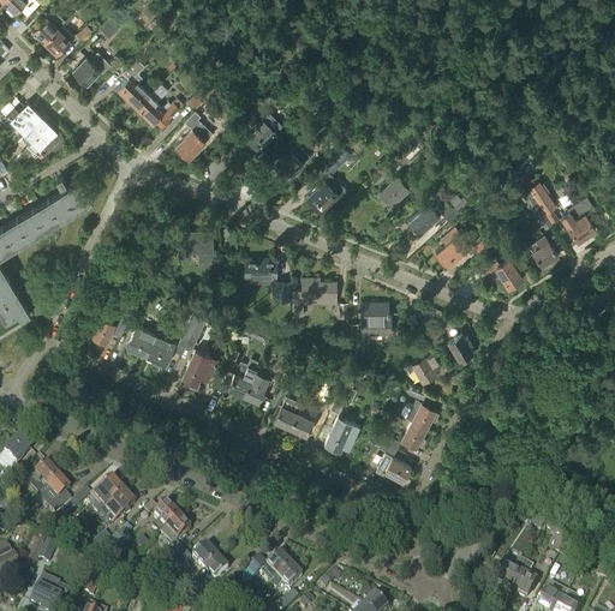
[(15,15),(28,1),(28,0),(5,0),(3,4),(15,15)]
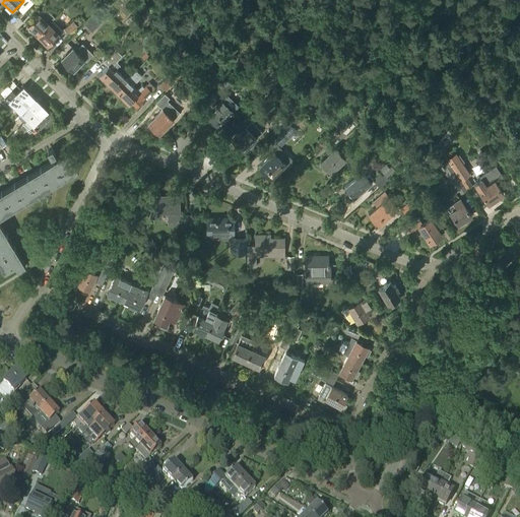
[(55,20),(45,10),(39,16),(27,27),(38,39),(53,23),(53,22),(55,20)]
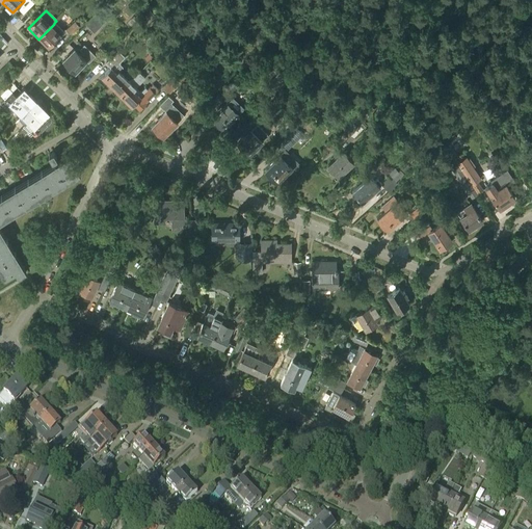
[(156,22),(149,14),(140,22),(148,29),(156,22)]
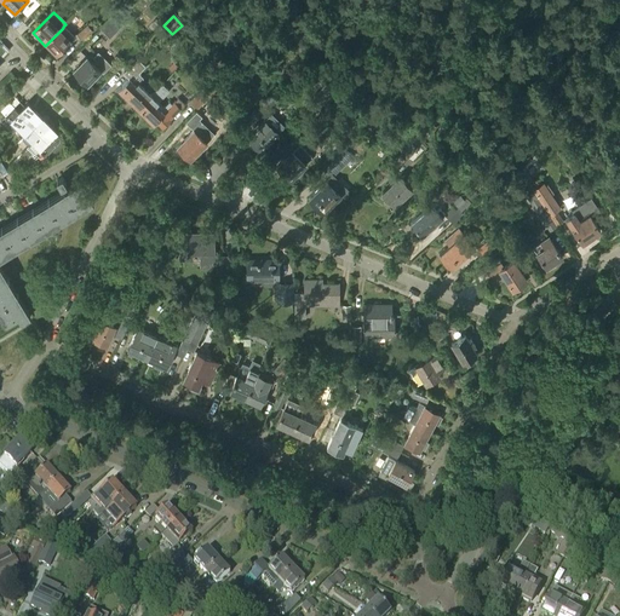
[(110,42),(124,29),(114,18),(99,33),(110,42)]
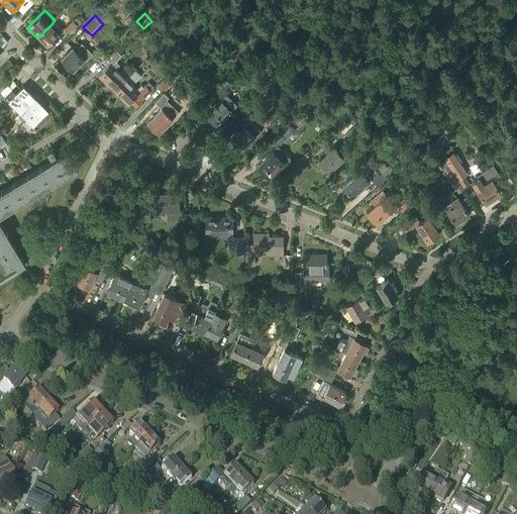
[(46,47),(59,36),(62,32),(53,23),(37,38),(46,47)]
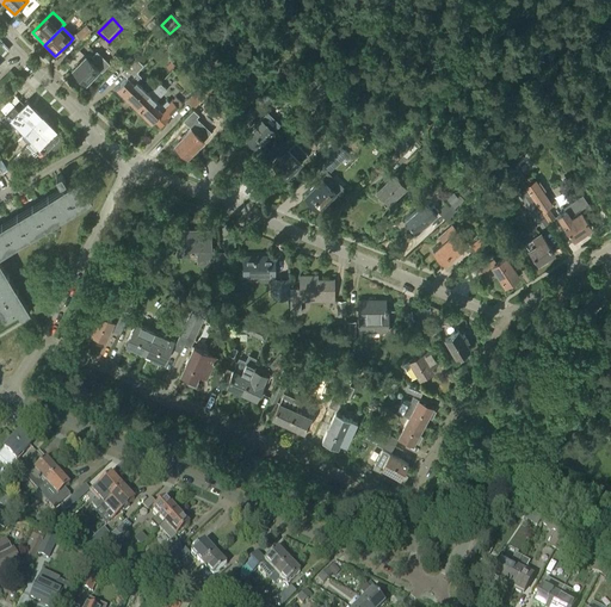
[(82,44),(94,33),(88,28),(76,38),(82,44)]
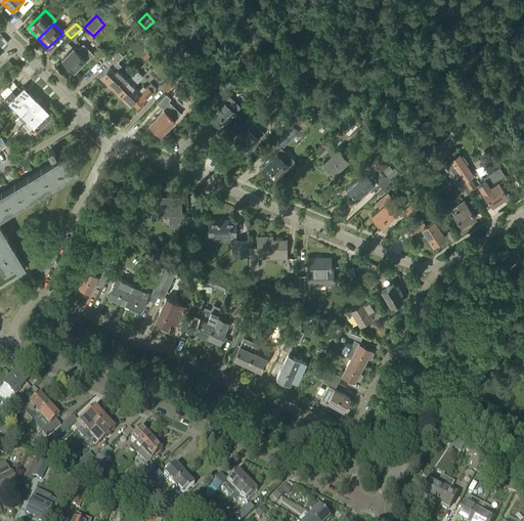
[(62,62),(68,68),(67,70),(71,74),(73,73),(74,74),(85,61),(88,64),(94,57),(83,46),(79,50),(77,48),(75,51),(74,50),(62,62)]
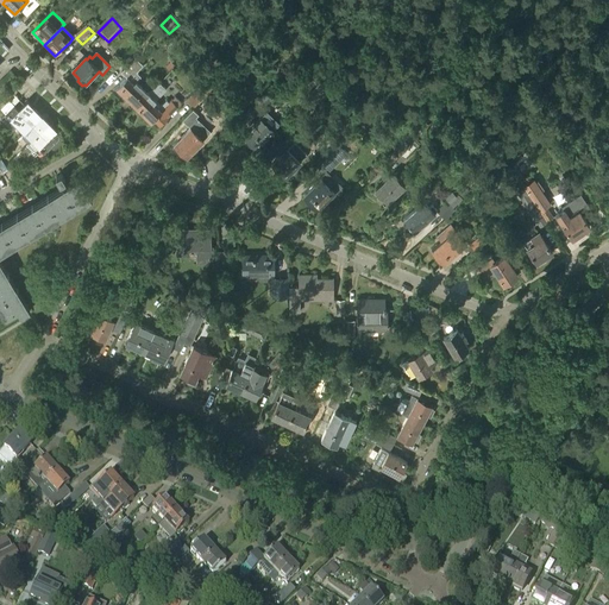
[(136,111),(149,98),(136,86),(140,80),(136,75),(143,69),(135,61),(121,75),(126,80),(115,90),(136,111)]
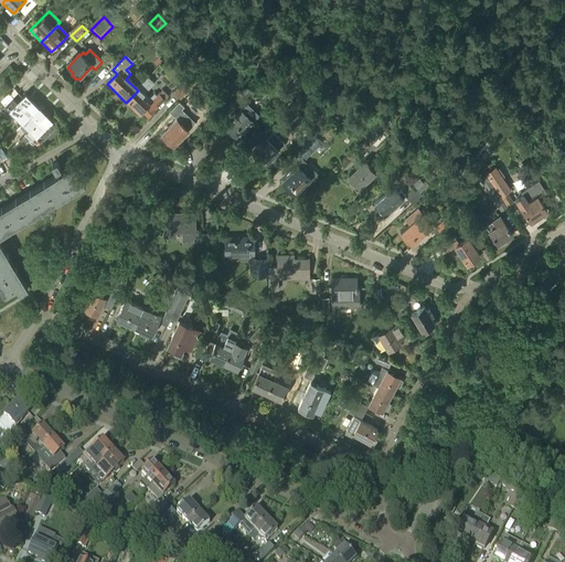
[(181,102),(199,83),(192,76),(174,95),(181,102)]
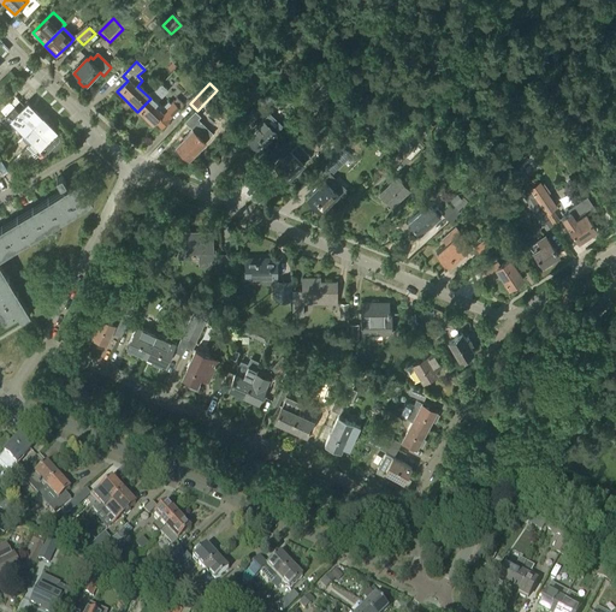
[(325,85),(311,100),(319,110),(333,95),(325,85)]
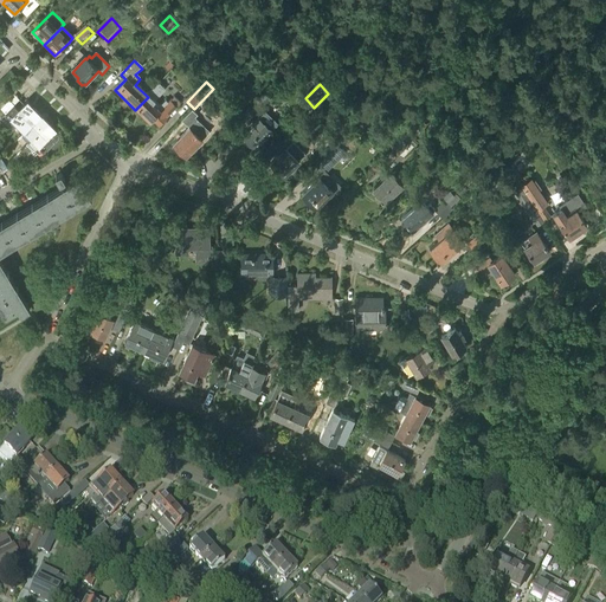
[(156,103),(166,92),(159,85),(148,97),(135,110),(141,117),(143,115),(159,129),(178,110),(176,109),(180,105),(174,99),(168,105),(165,102),(160,107),(156,103)]
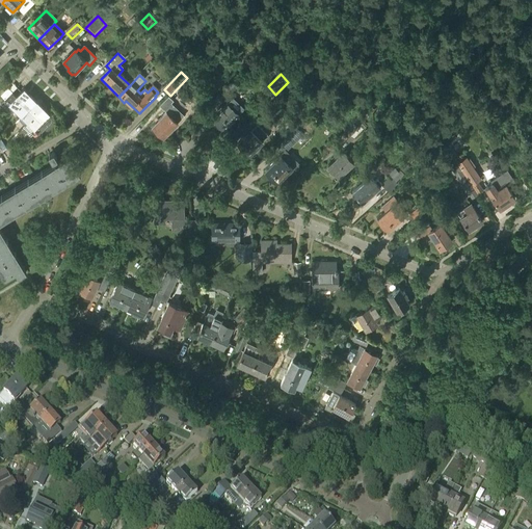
[(17,99),(12,95),(1,106),(11,116),(15,113),(31,98),(24,90),(21,94),(17,99)]
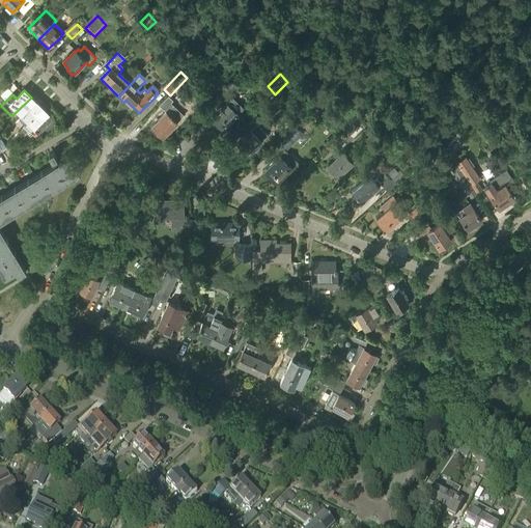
[(224,91),(217,99),(222,103),(228,95),(224,91)]
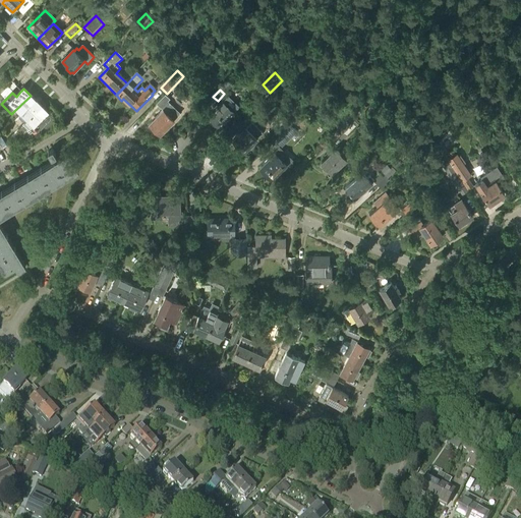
[(20,116),(36,101),(31,96),(14,111),(15,111),(20,116)]
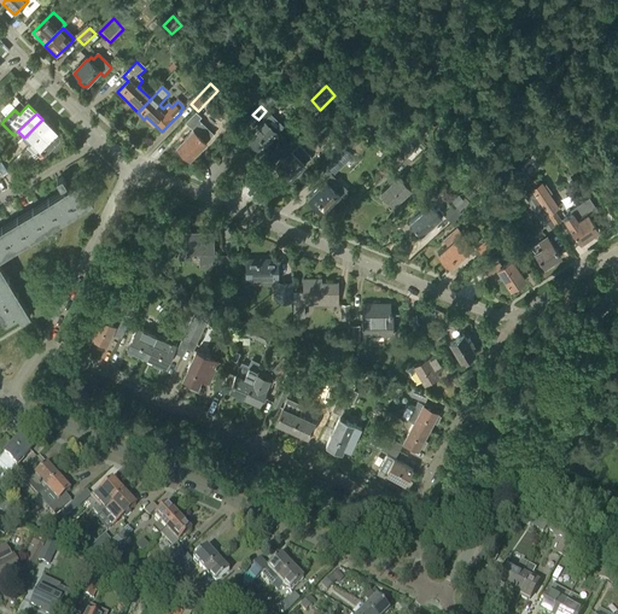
[(192,129),(202,120),(196,115),(187,124),(192,129)]
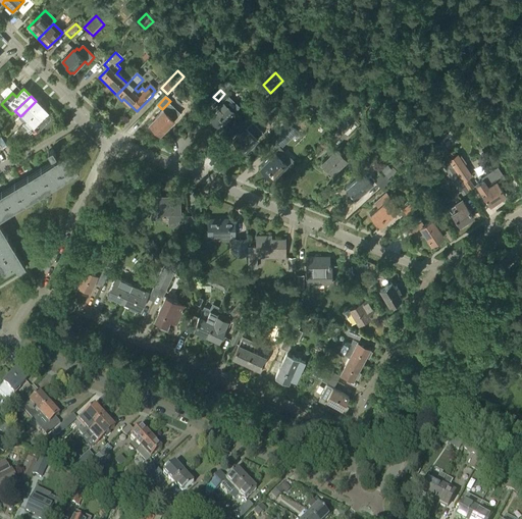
[(239,109),(228,99),(223,103),(217,108),(218,110),(209,119),(207,122),(213,128),(215,125),(219,130),(235,114),(233,113),(239,109)]
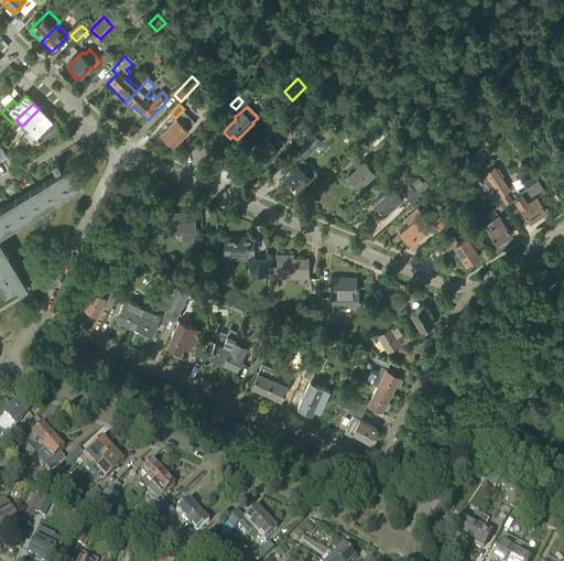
[(39,109),(22,126),(19,130),(25,137),(30,133),(46,117),(39,109)]
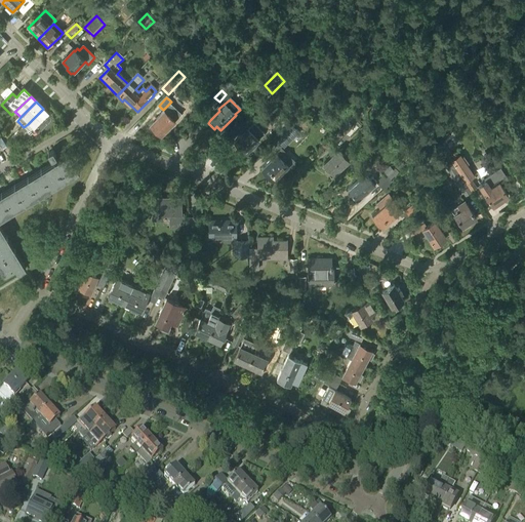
[(379,120),(386,113),(378,107),(372,114),(379,120)]
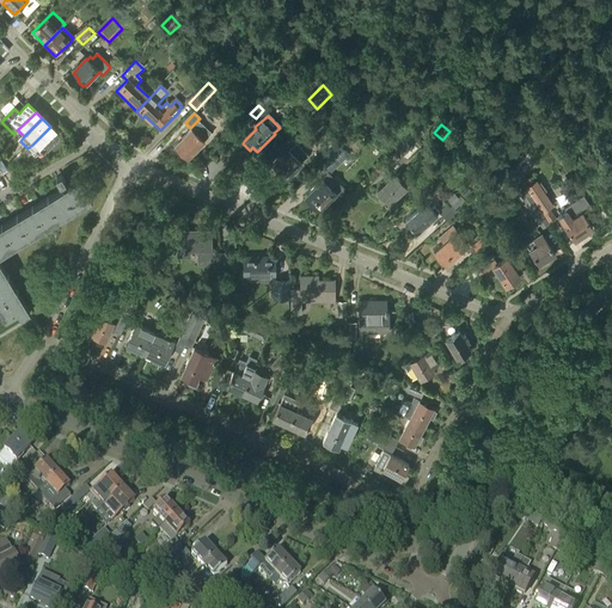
[(57,134),(50,127),(32,145),(28,148),(41,161),(61,141),(60,141),(55,136),(57,134)]
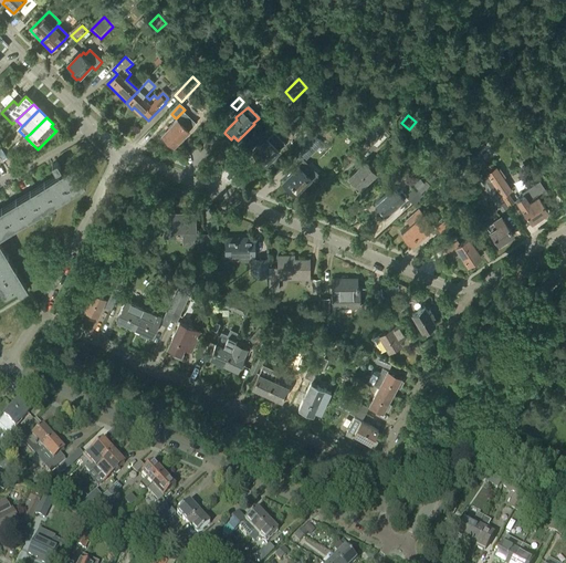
[(174,149),(189,134),(178,122),(161,138),(174,149)]
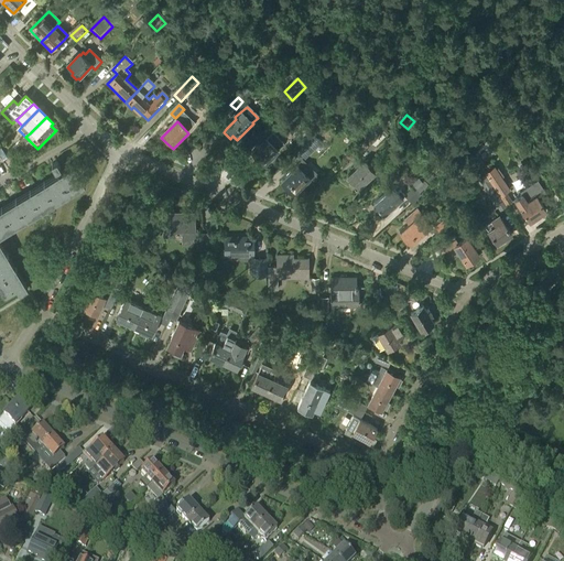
[(371,153),(388,138),(379,129),(364,144),(371,153)]
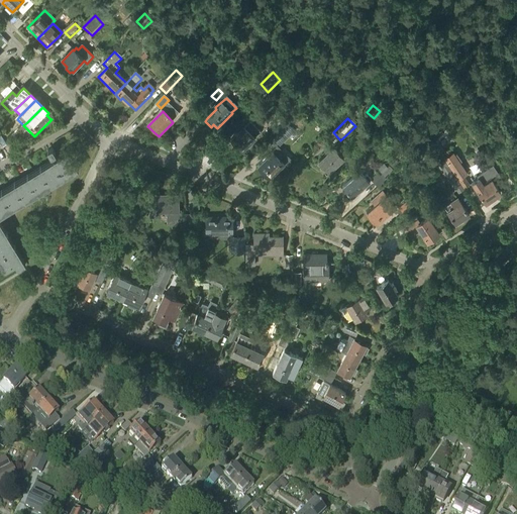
[(278,133),(286,126),(280,120),(272,127),(278,133)]
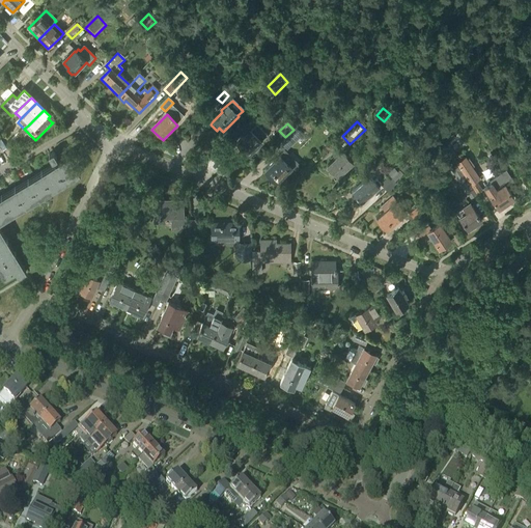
[(267,138),(257,128),(239,147),(248,157),(252,153),(254,155),(259,149),(257,147),(267,138)]
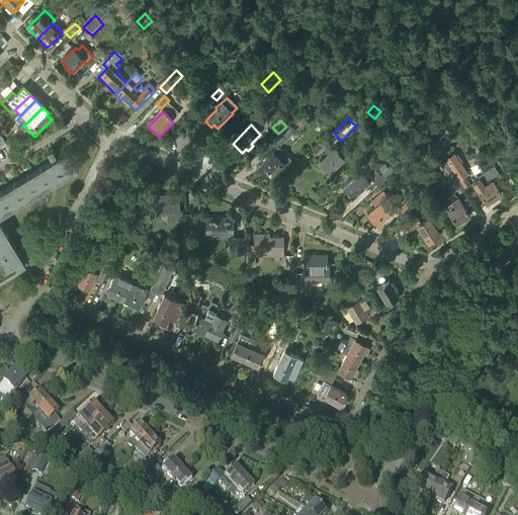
[(294,134),(287,125),(270,144),(277,151),(294,134)]
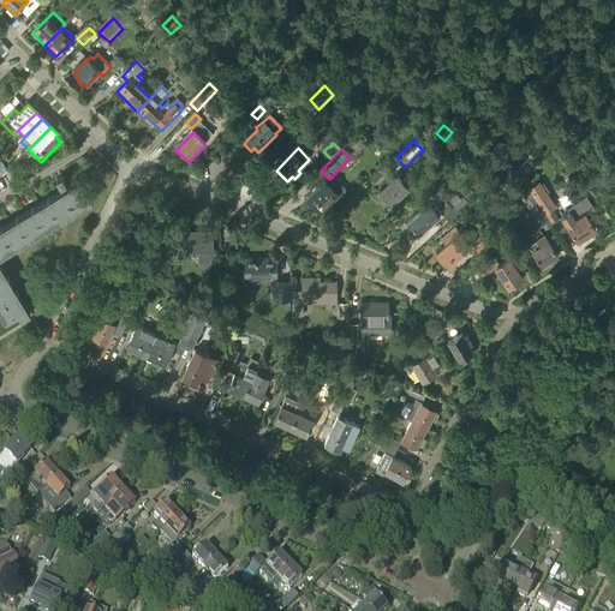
[(274,155),(269,160),(274,165),(279,160),(274,155)]
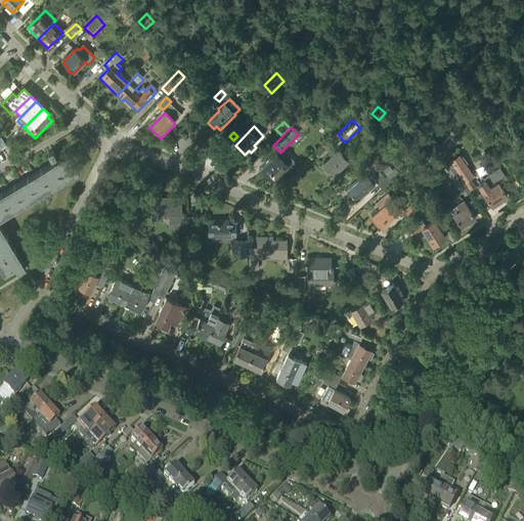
[(13,153),(22,147),(14,136),(7,143),(13,153)]
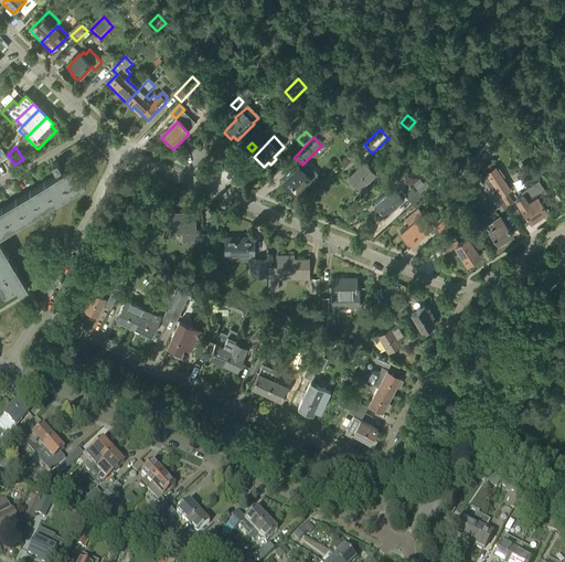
[(46,167),(50,173),(51,173),(55,171),(55,170),(52,163),(51,163),(46,166),(46,167)]
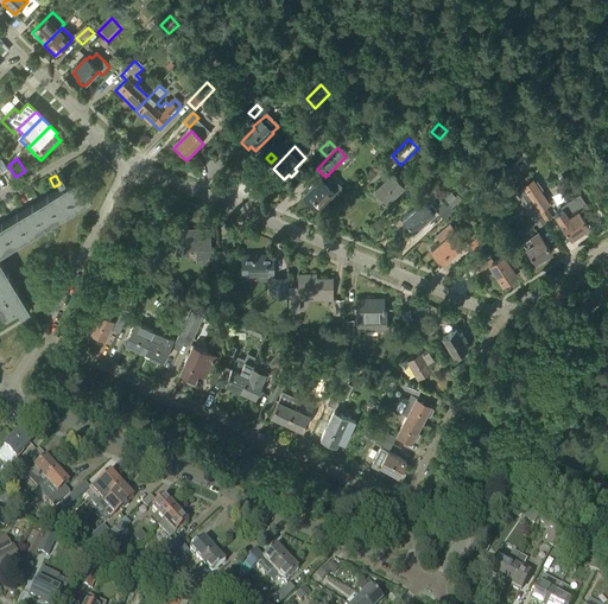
[(377,194),(374,195),(380,201),(381,199),(386,205),(404,189),(392,176),(375,192),(377,194)]
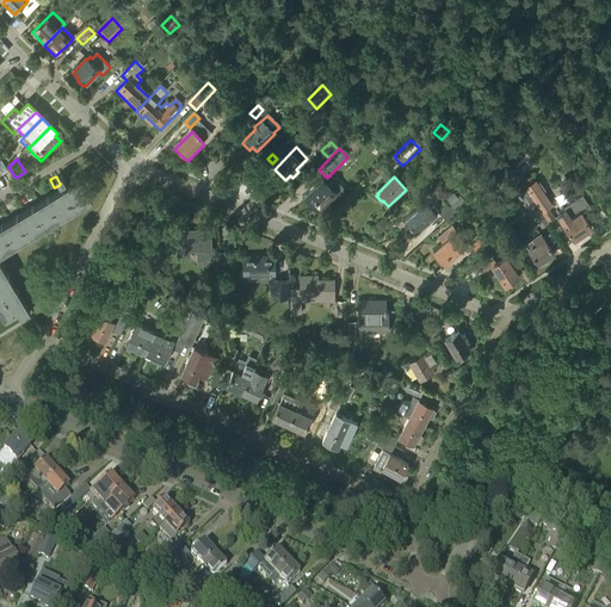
[(319,212),(335,196),(327,189),(332,184),(326,178),(322,183),(304,199),(319,212)]
